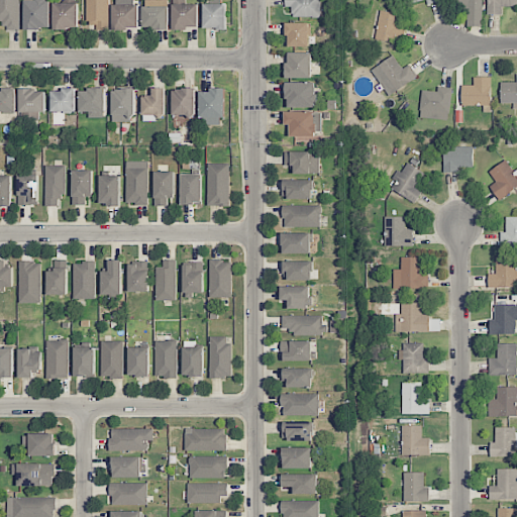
[(0,0),(0,20),(2,21),(2,29),(19,29),(19,0),(0,0)]
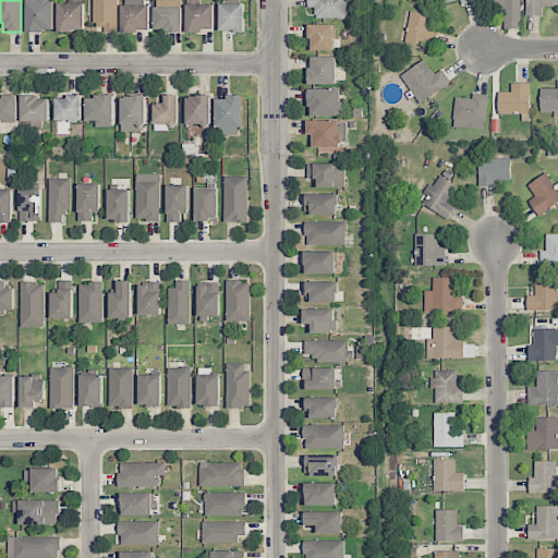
[(26,0),(27,32),(53,32),(52,0),(26,0)]
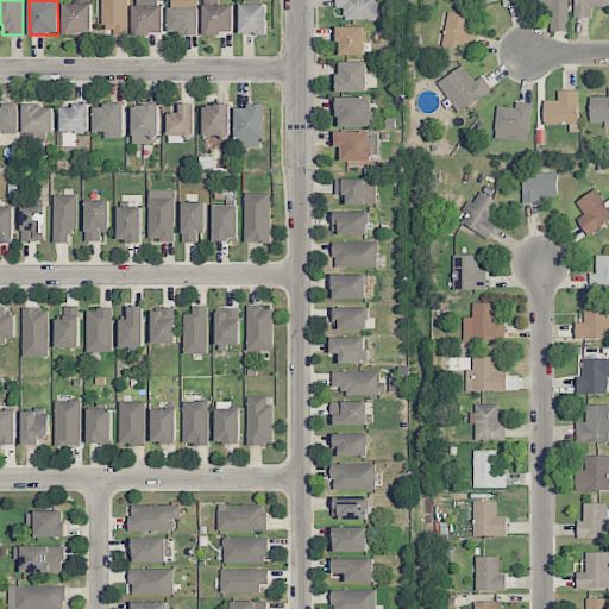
[(101,0),(102,36),(129,36),(129,0),(101,0)]
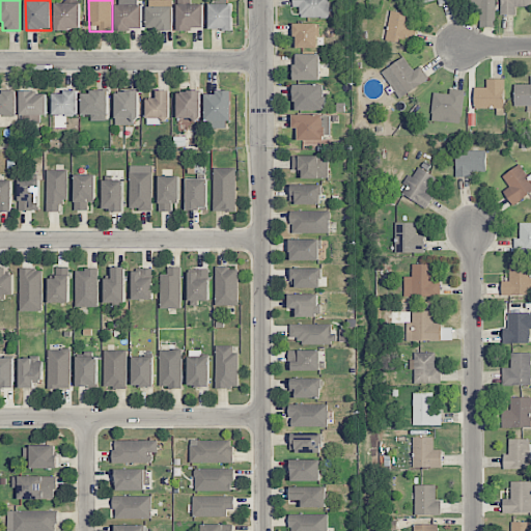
[(172,30),(173,6),(166,6),(165,0),(147,0),(147,29),(172,30)]
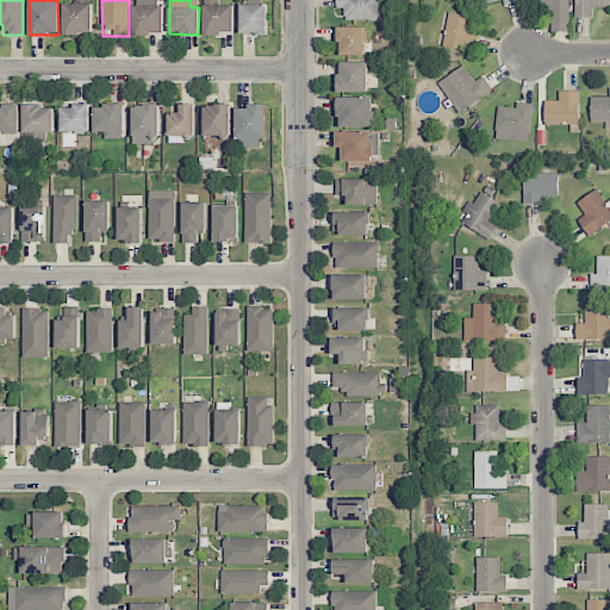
[(378,0),(336,0),(336,8),(344,8),(344,20),(378,20),(378,0)]
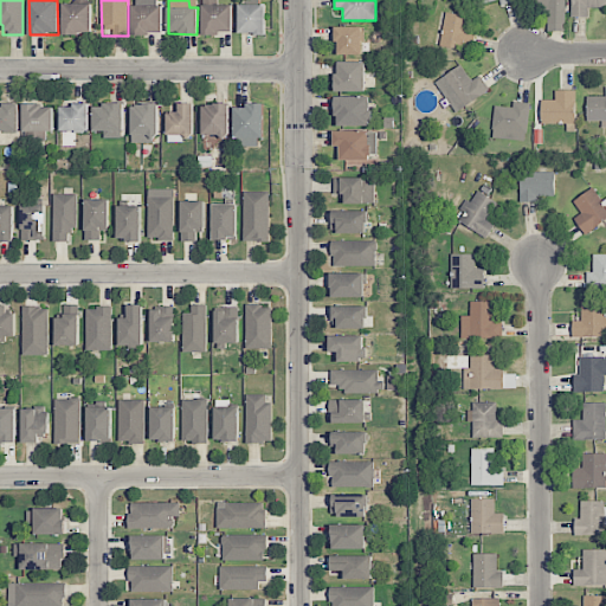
[(528,0),(528,4),(548,4),(548,31),(565,31),(565,0),(528,0)]
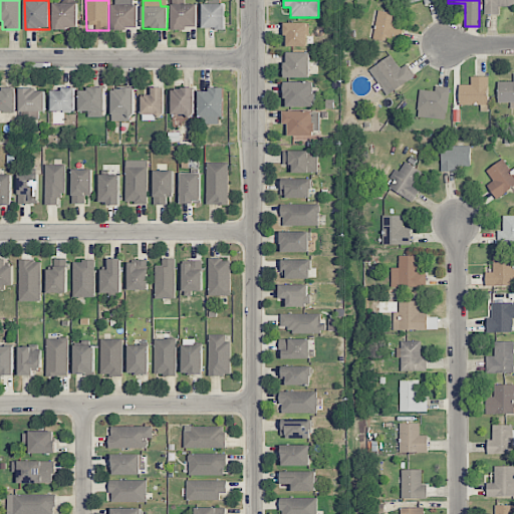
[(513,0),(484,0),(484,15),(498,15),(499,6),(513,6),(513,0)]
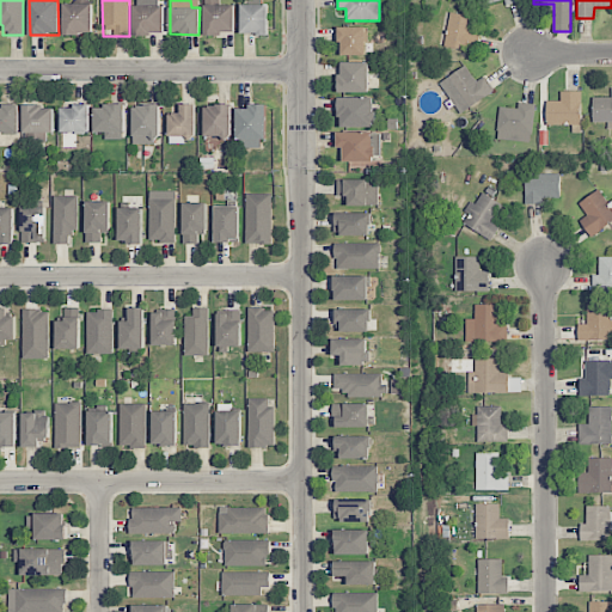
[(63,35),(93,35),(92,4),(63,4),(63,35)]
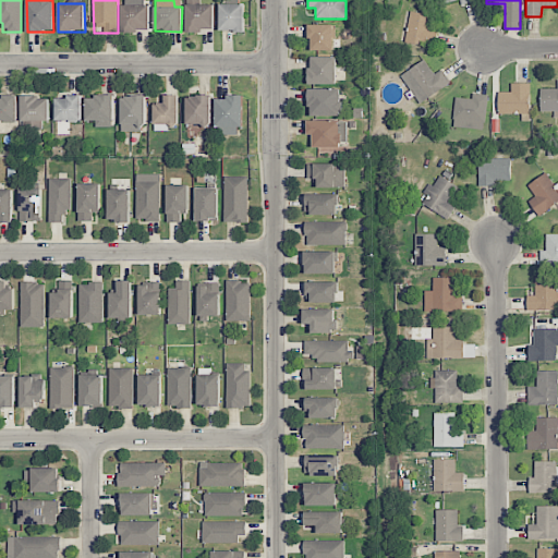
[(244,3),(220,4),(220,32),(244,31),(244,3)]
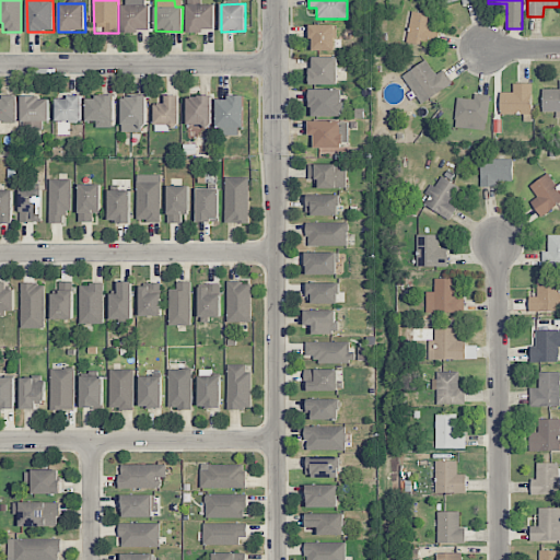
[(214,4),(186,6),(186,32),(214,31),(214,4)]
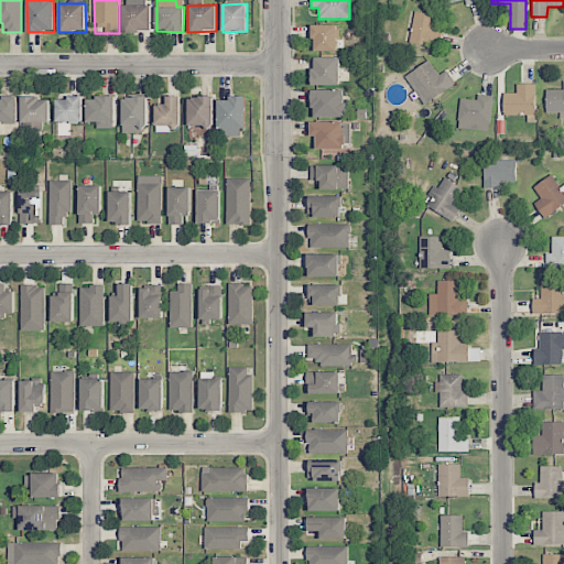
[(122,32),(150,32),(151,6),(123,6),(122,32)]
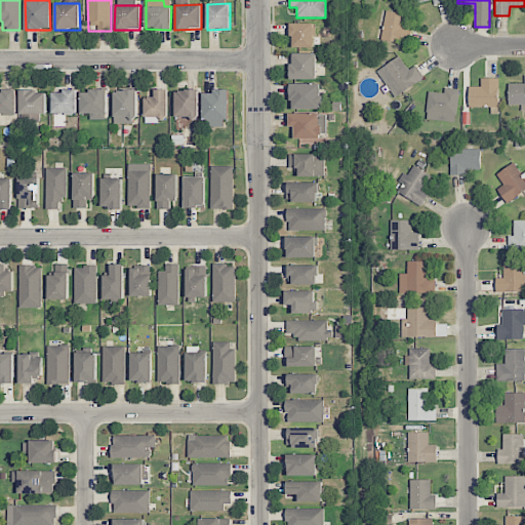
[(412,28),(404,27),(406,14),(387,10),(381,39),(409,44),(412,28)]
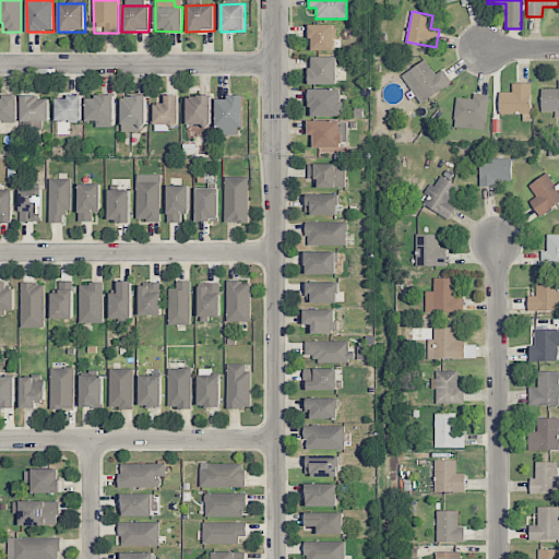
[(334,25),(310,25),(310,51),(334,50),(334,25)]
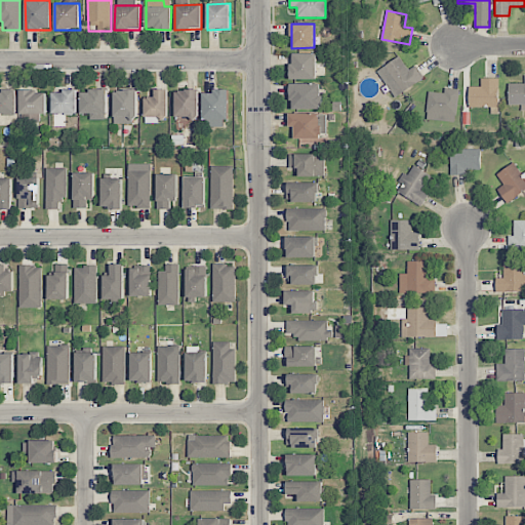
[(316,53),(291,53),(291,79),(316,80),(316,53)]
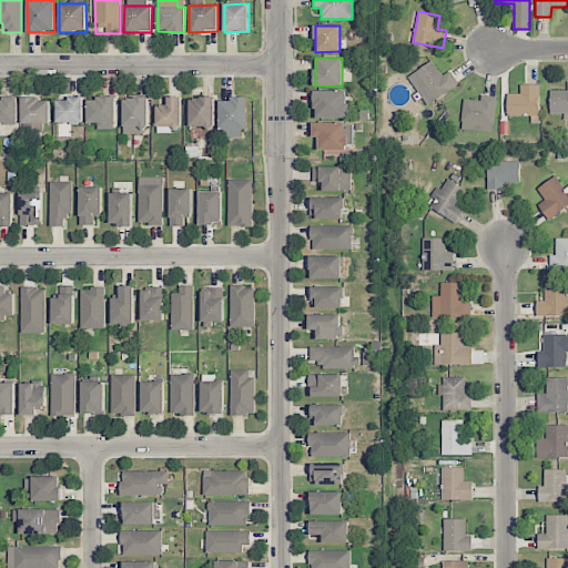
[(449,70),(442,75),(432,61),(408,77),(427,105),(459,84),(449,70)]
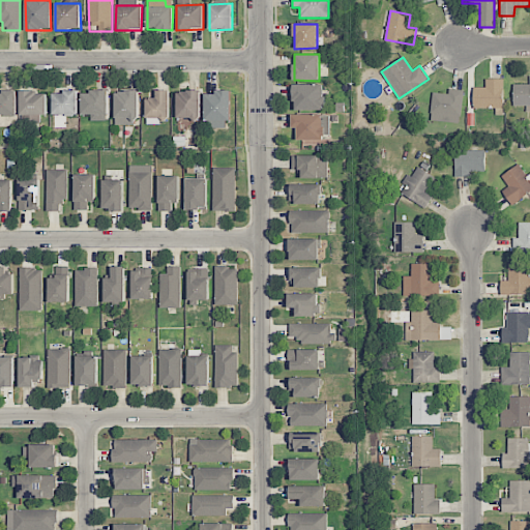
[(529,76),(529,84),(514,84),(514,106),(529,105),(529,76)]
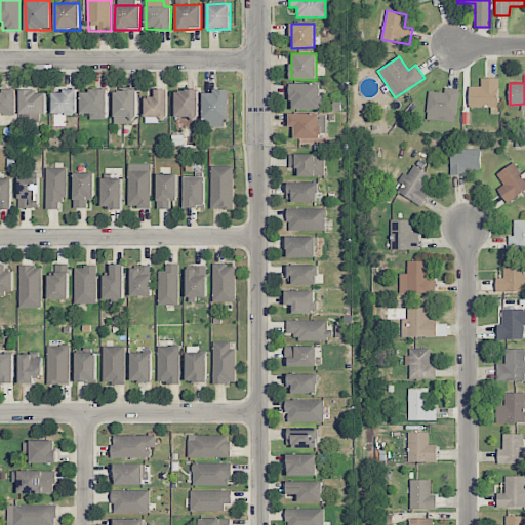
[(498,78),(481,78),(481,87),(470,86),(469,108),(498,108),(498,78)]
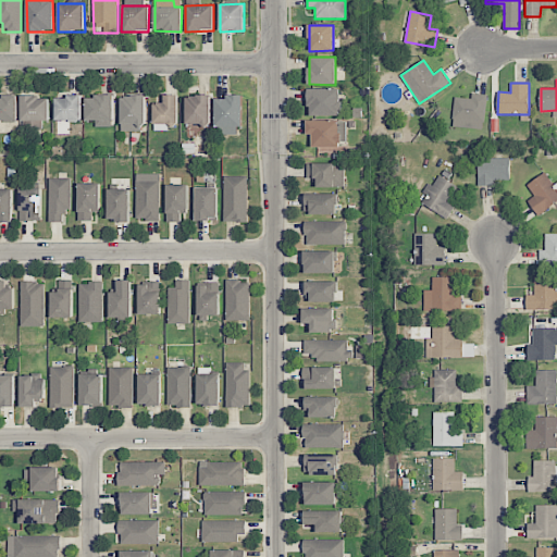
[(309,116),(341,115),(341,88),(308,89),(309,116)]
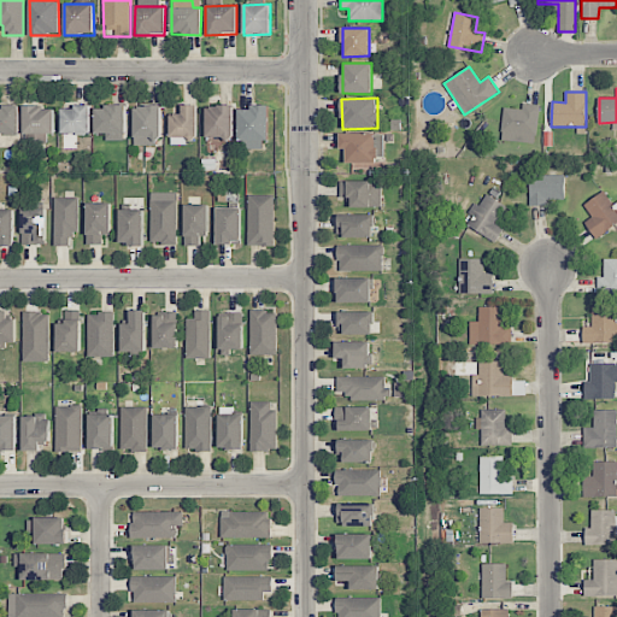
[(504,107),(500,140),(535,144),(540,105),(522,103),(521,110),(504,107)]
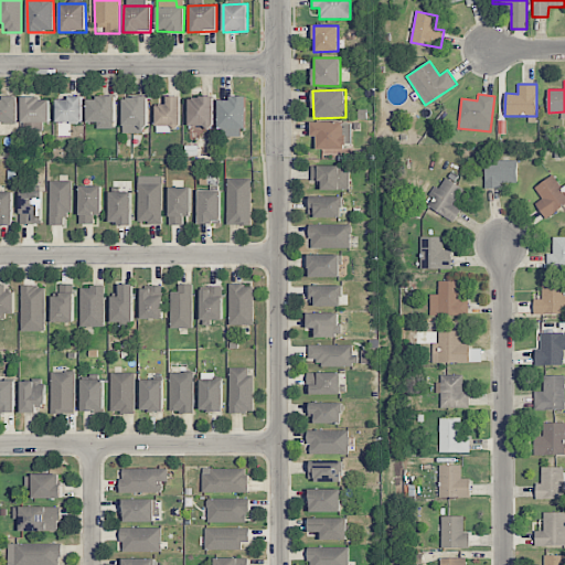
[(0,123),(18,123),(17,97),(0,97),(0,123)]
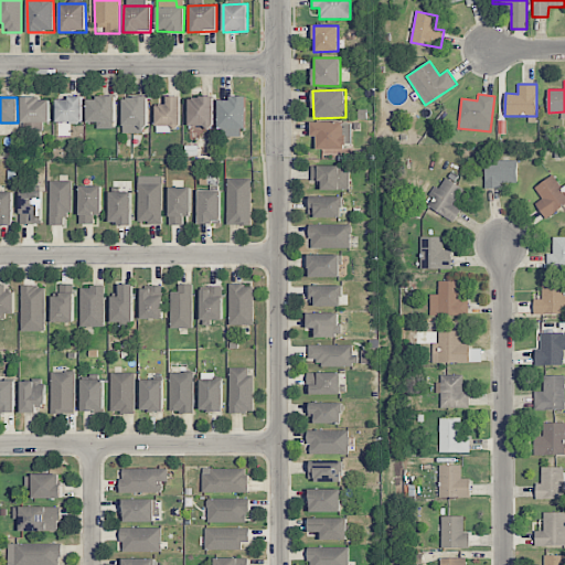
[(21,121),(50,123),(50,98),(22,97),(21,121)]
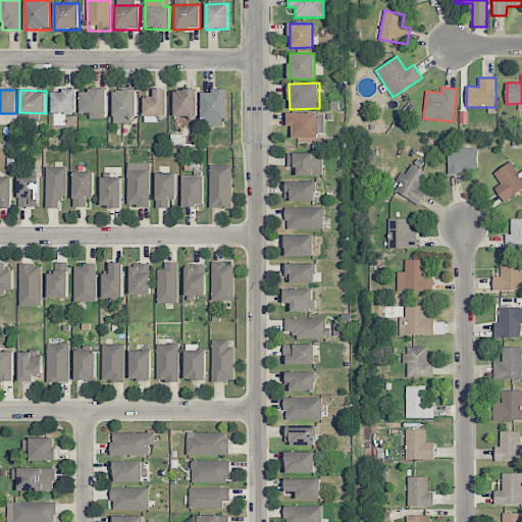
[(76,91),(52,90),(51,113),(76,114),(76,91)]
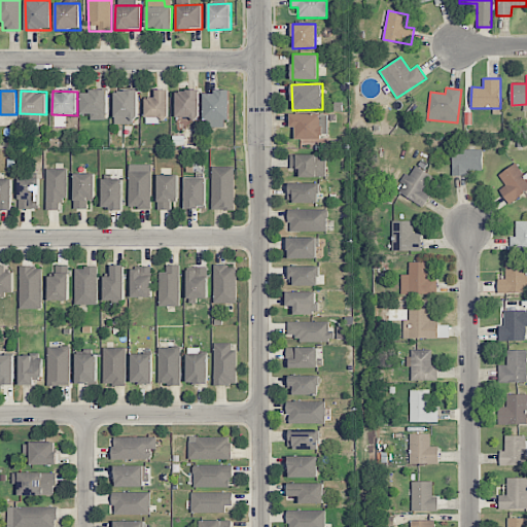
[(107,91),(81,91),(82,114),(91,114),(91,120),(108,119),(107,91)]
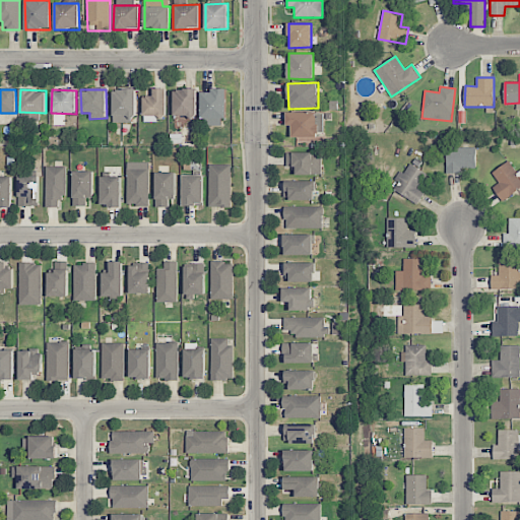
[(135,89),(113,89),(114,123),(136,122),(135,89)]
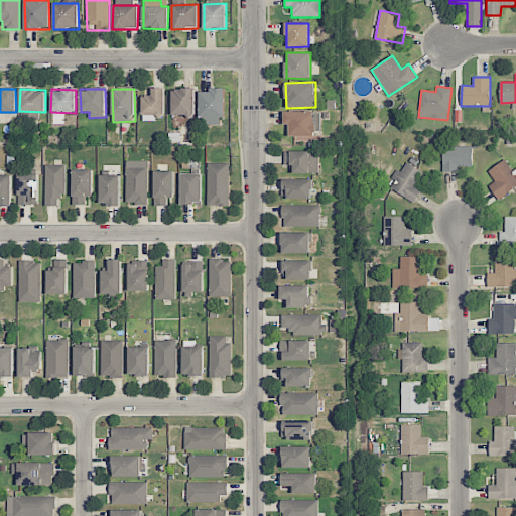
[(143,121),(155,121),(155,115),(165,114),(164,89),(151,89),(152,95),(142,96),(143,121)]
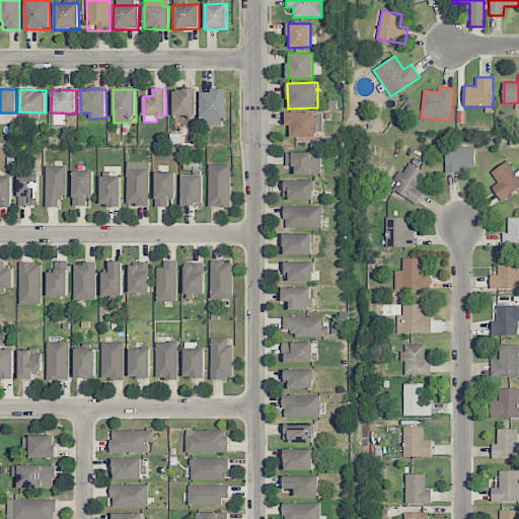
[(173,89),(174,116),(197,115),(196,89),(173,89)]
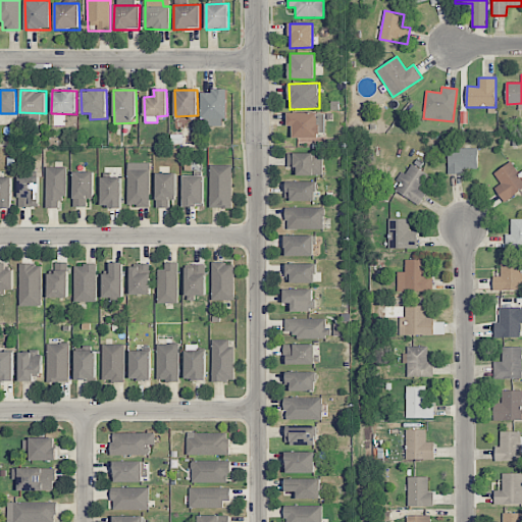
[(226,91),(204,91),(203,126),(226,126),(226,91)]
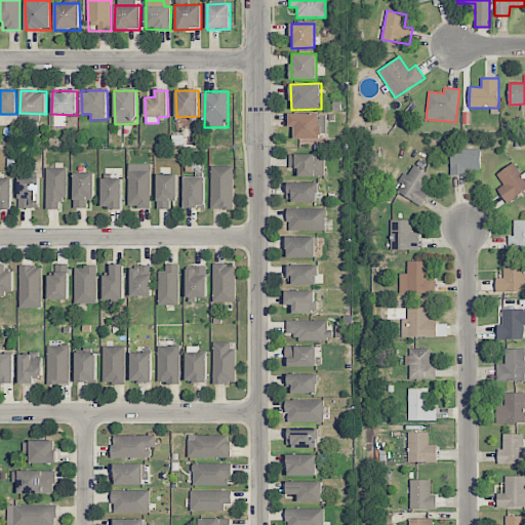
[(40,114),(22,115),(22,122),(40,122),(40,114)]
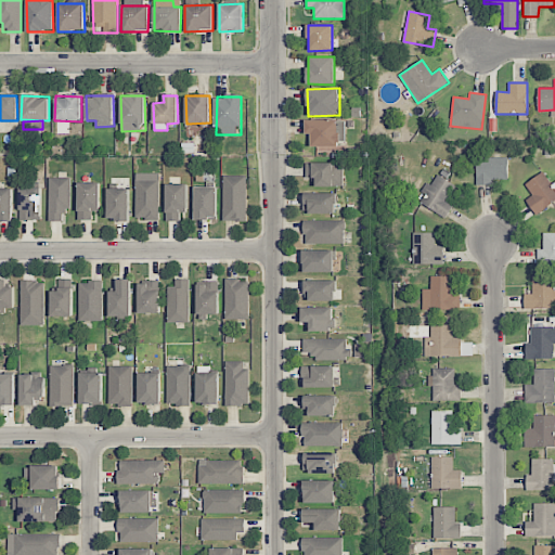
[(346,120),(306,120),(306,136),(311,134),(311,147),(339,146),(339,138),(346,138),(346,120)]
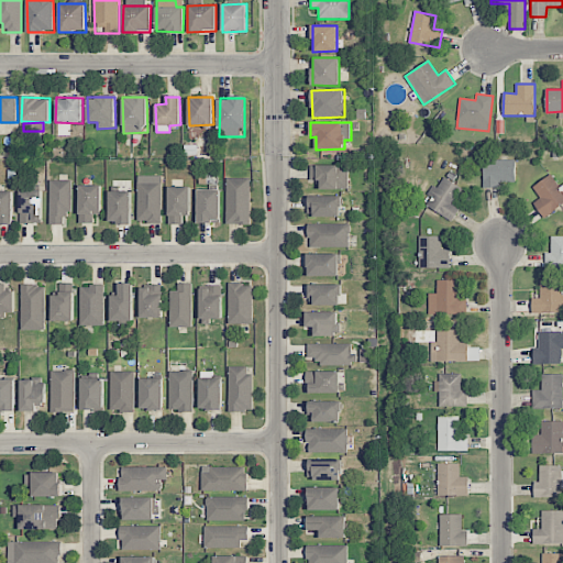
[(483,188),(499,188),(499,181),(515,181),(515,159),(484,159),(483,188)]
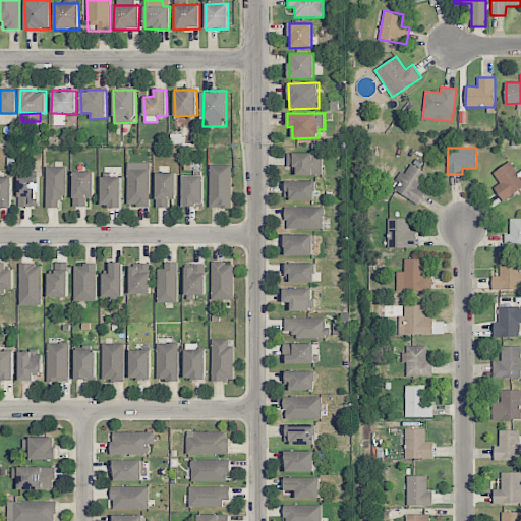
[(287,154),(287,168),(296,167),(296,175),(322,175),(322,153),(287,154)]
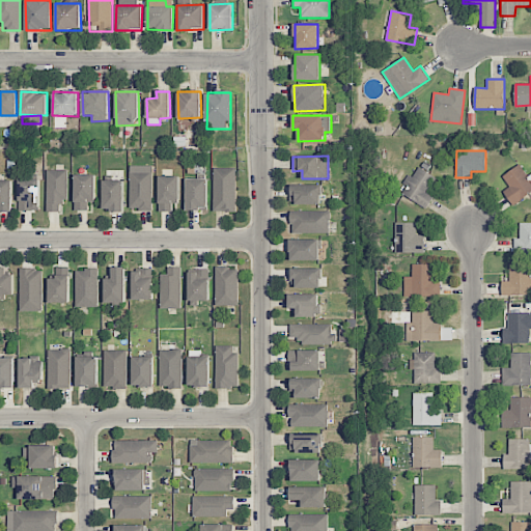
[(503,191),(512,205),(530,192),(530,173),(527,176),(519,164),(502,176),(509,187),(503,191)]
